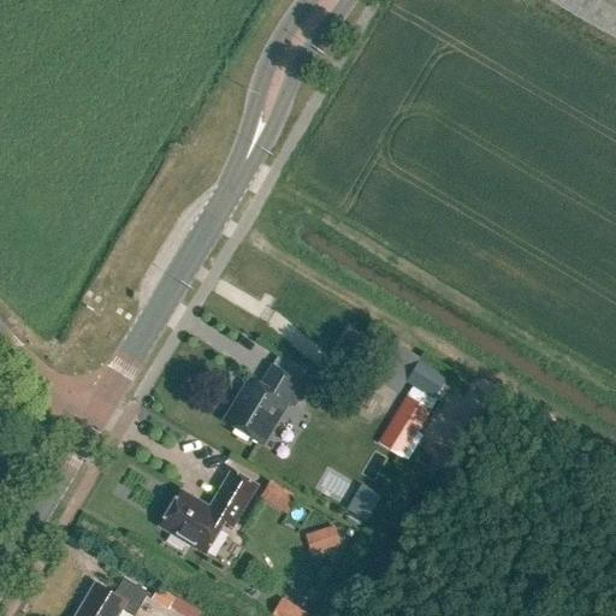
[(615,0),(550,0),(550,3),(615,41),(615,0)]
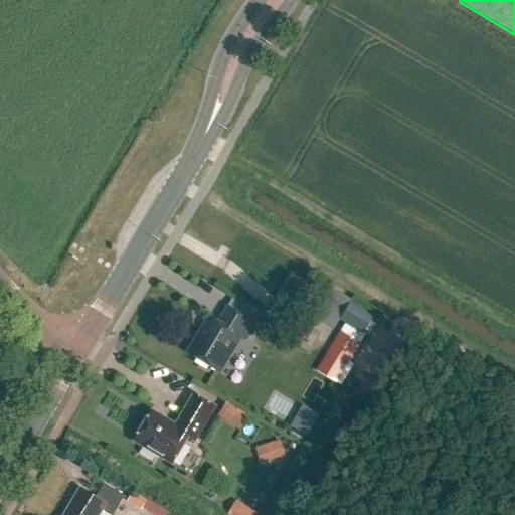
[(363,335),(374,317),(350,303),(339,321),(363,335)]
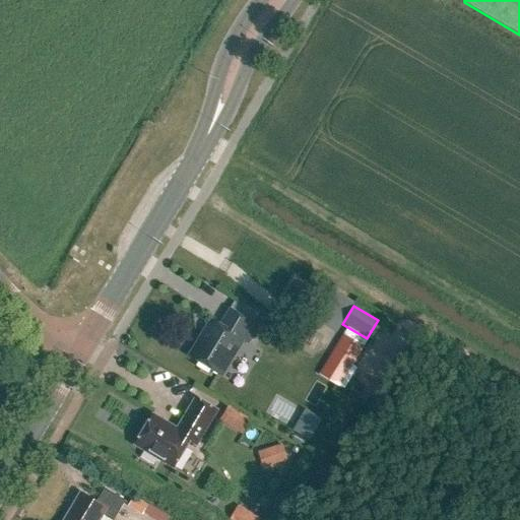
[(242,339),(249,343),(258,327),(230,310),(220,325),(211,320),(189,356),(220,376),(242,339)]
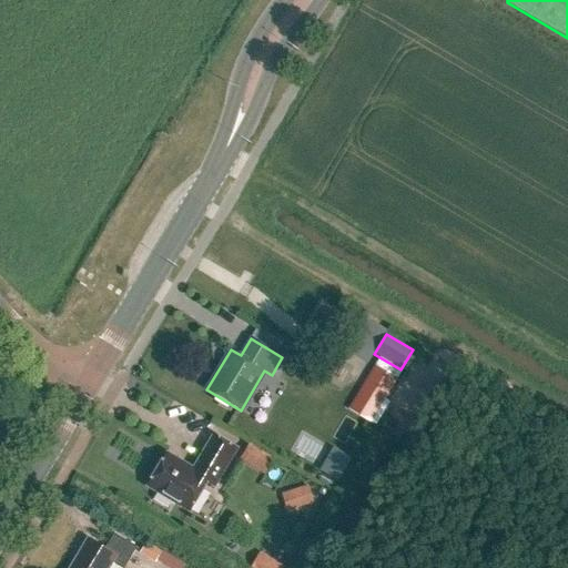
[(397,379),(375,366),(362,387),(385,401),(397,379)]
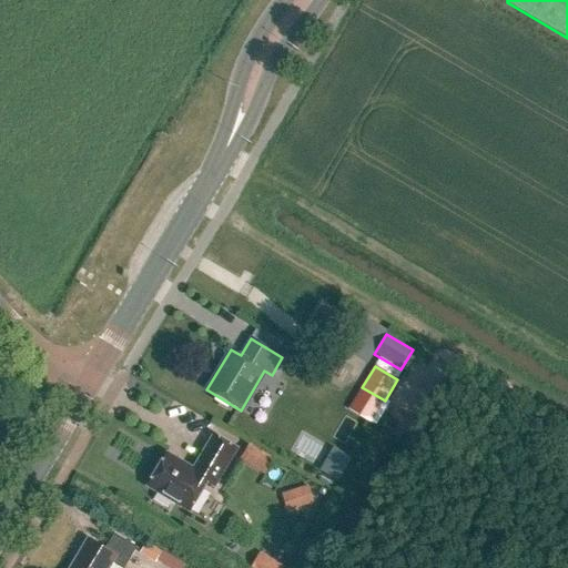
[(371,424),(385,401),(362,387),(348,411),(371,424)]
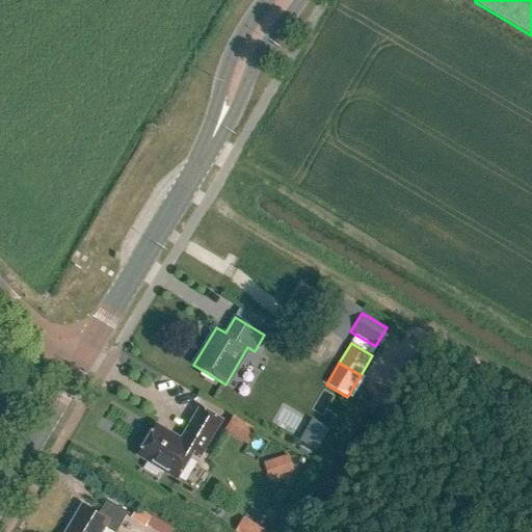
[(201,456),(222,421),(201,407),(182,440),(157,425),(138,456),(178,479),(194,452),(201,456)]
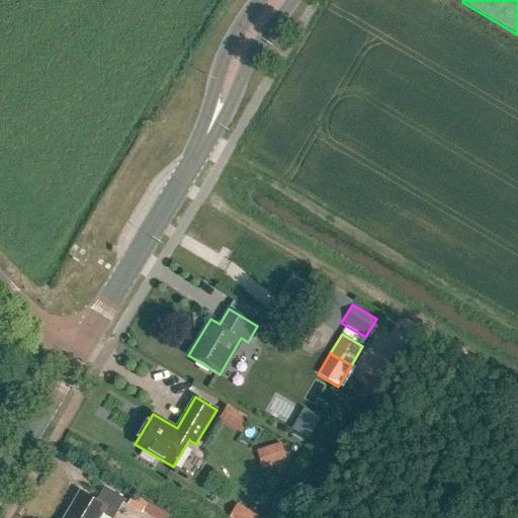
[(242,434),(250,420),(227,406),(219,420),(242,434)]
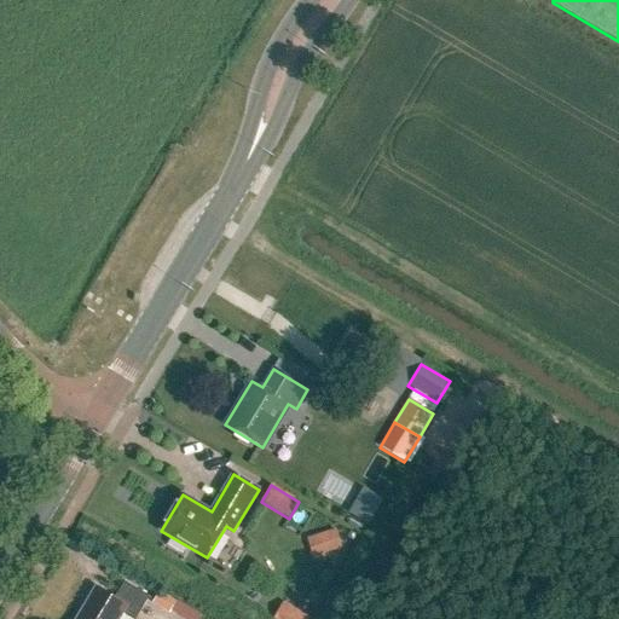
[(366,486),(352,510),(370,522),(386,497),(366,486)]
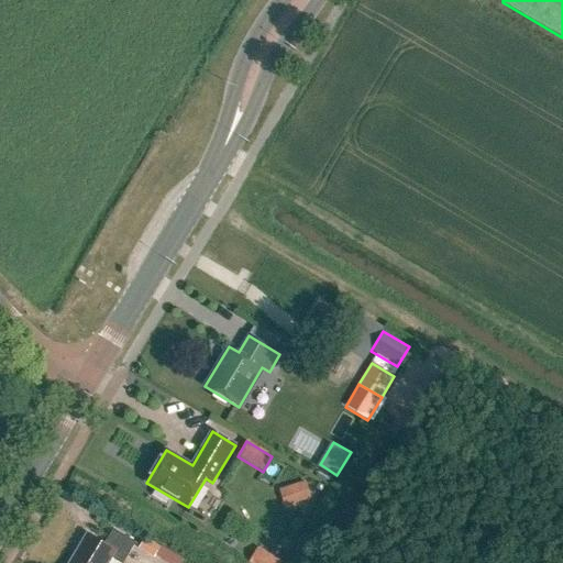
[(279,488),(285,505),(309,497),(304,481),(279,488)]
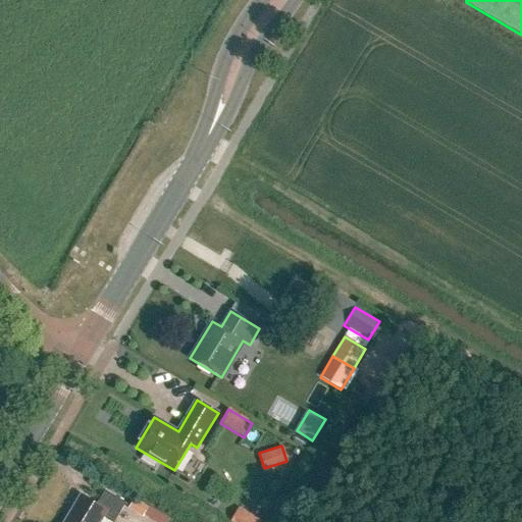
[(109,521),(115,521),(126,504),(105,490),(97,505),(81,496),(64,521),(101,521),(104,518),(109,521)]
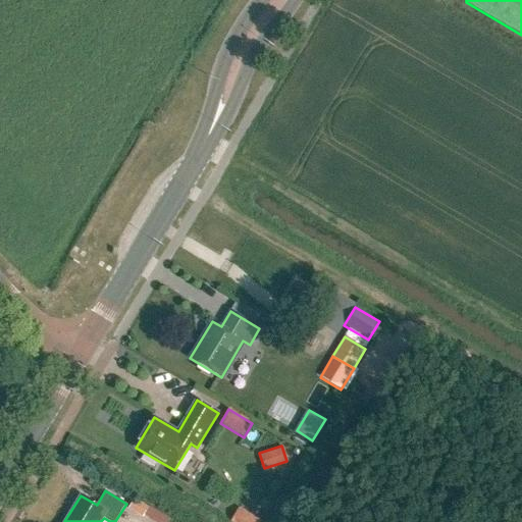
[(144,516),(149,508),(135,500),(128,509),(143,517),(144,516)]
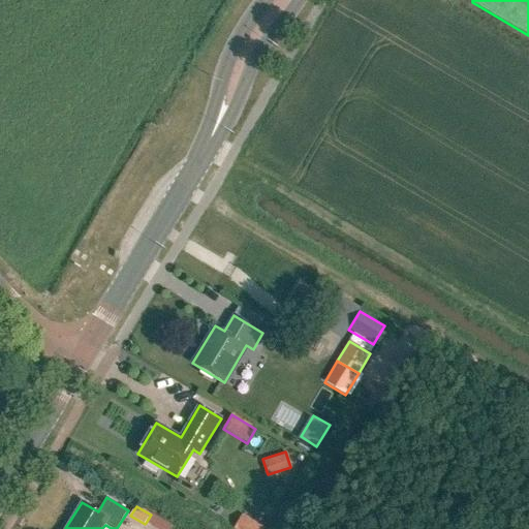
[(156,528),(170,528),(173,526),(152,514),(151,515),(146,523),(156,528)]
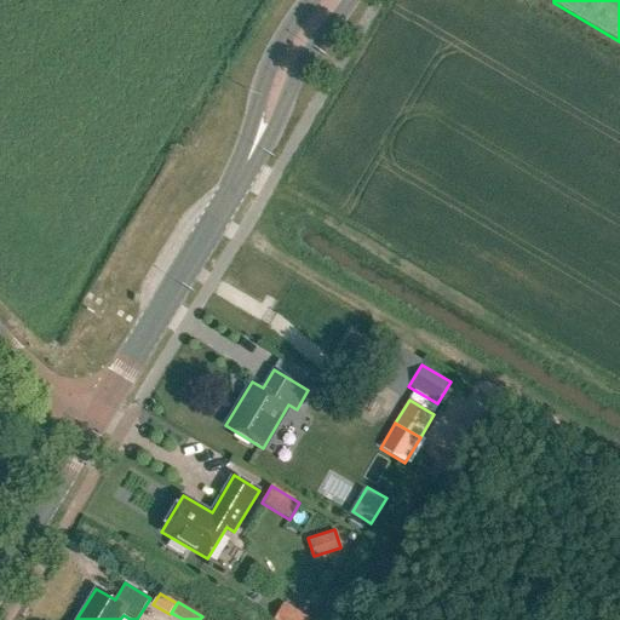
[(309,619),(310,618),(283,602),(274,618),(277,619),(309,619)]
